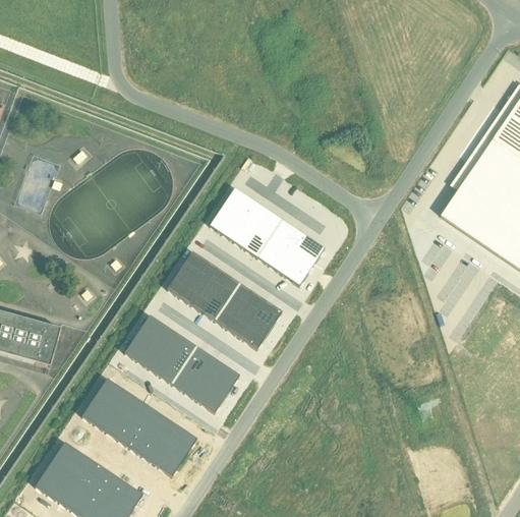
[(6,118),(9,102),(1,100),(0,107),(0,123),(1,124),(2,117),(6,118)]
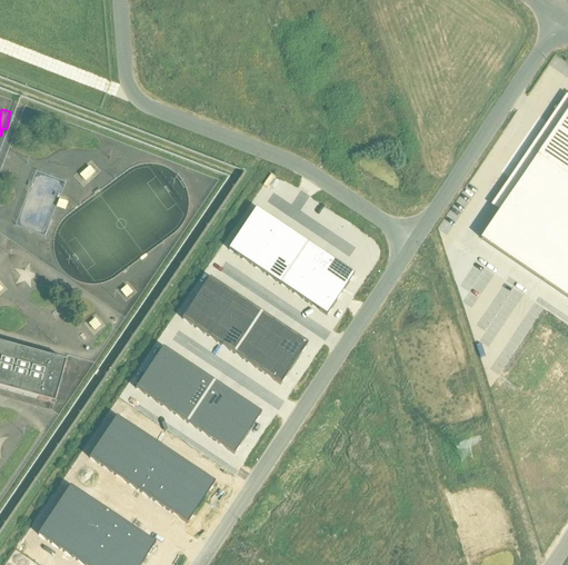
[(534,162),(502,209),(567,253),(567,111),(540,152),(534,162)]
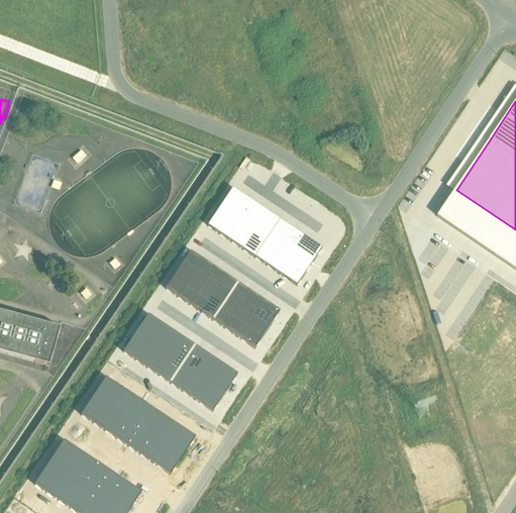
[(85,146),(76,154),(81,160),(90,152),(85,146)]
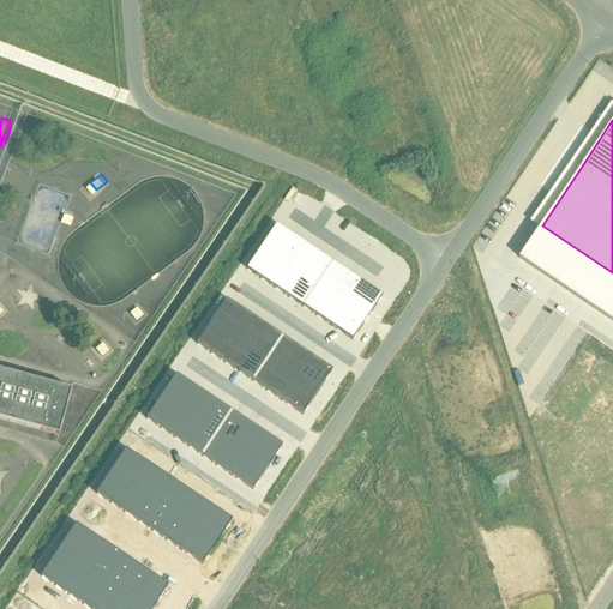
[(277,221),(247,265),(354,336),(383,291),(277,221)]
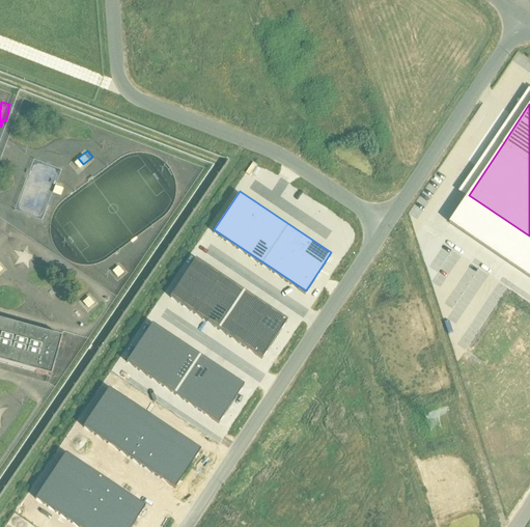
[(196,255),(171,294),(262,356),(288,316),(196,255)]
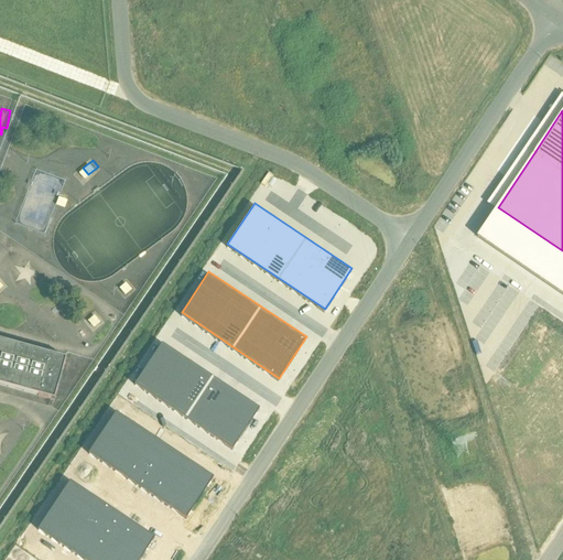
[(130,278),(123,283),(129,290),(136,286),(130,278)]
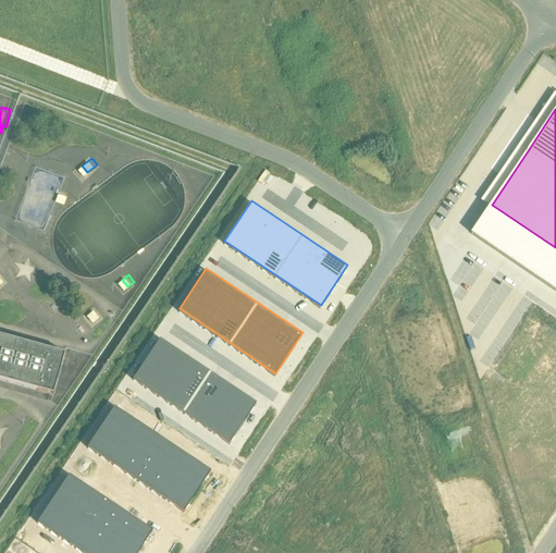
[(98,307),(91,312),(96,319),(102,315),(98,307)]
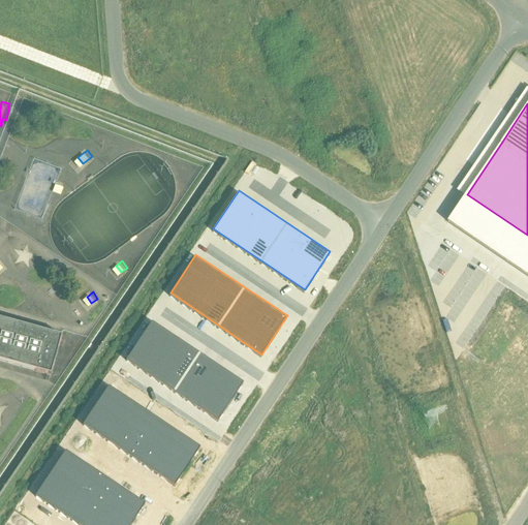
[(0,353),(49,368),(51,369),(55,352),(50,351),(52,346),(57,347),(61,332),(0,314),(0,353)]
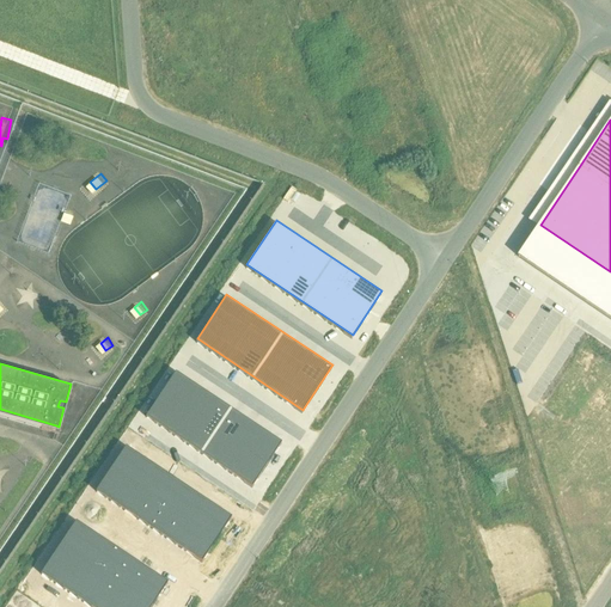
[(176,369),(147,414),(252,484),(282,440),(176,369)]
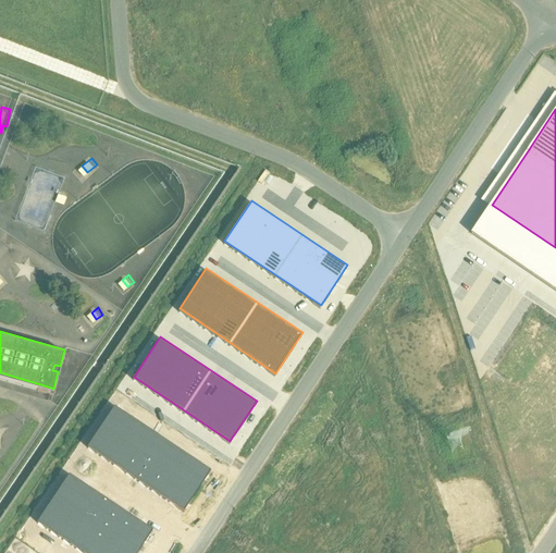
[(387,388),(375,406),(387,415),(394,406),(387,388)]
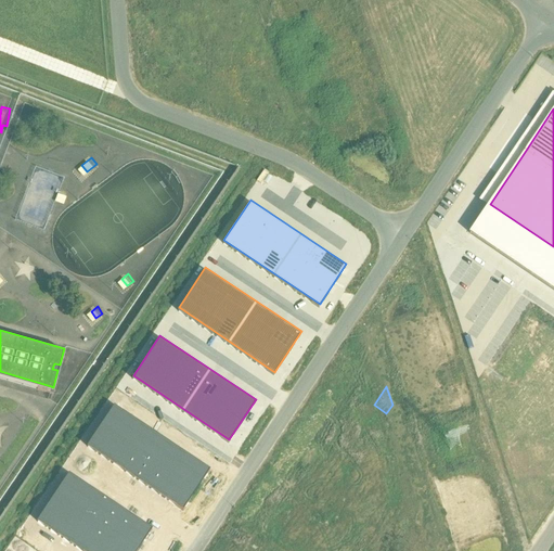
[(115,402),(88,443),(184,507),(210,466),(115,402)]
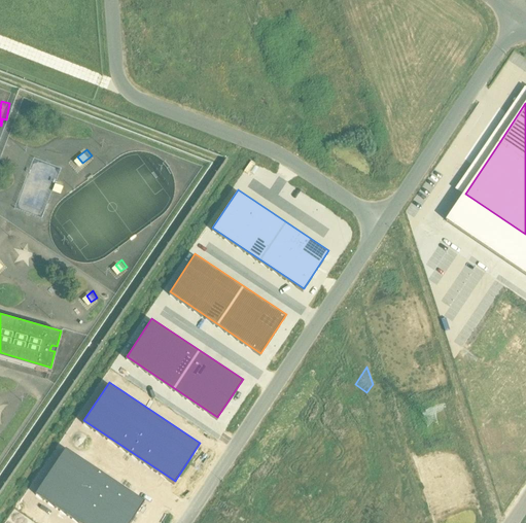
[(326,436),(317,449),(328,457),(338,444),(326,436)]
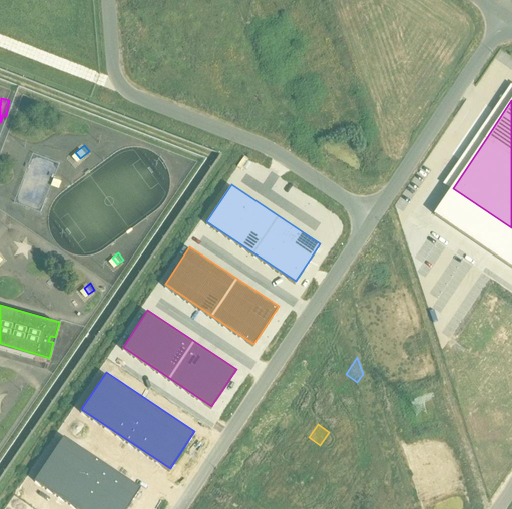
[(329,432),(320,445),(332,453),(341,440),(329,432)]
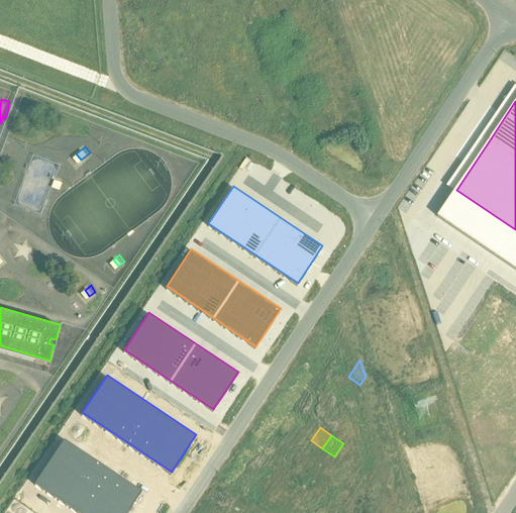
[(65,438),(35,482),(81,512),(126,512),(142,490),(65,438)]
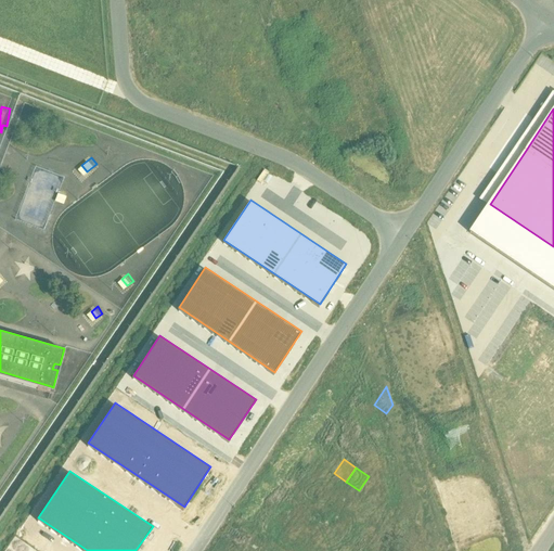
[(369,476),(359,490),(372,499),(382,484),(369,476)]
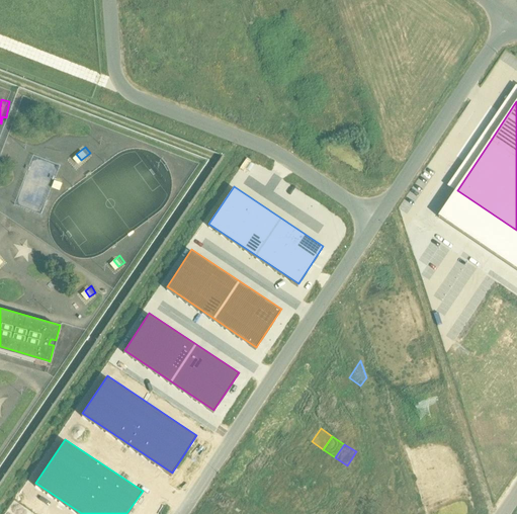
[(356,451),(347,465),(358,473),(367,459),(356,451)]
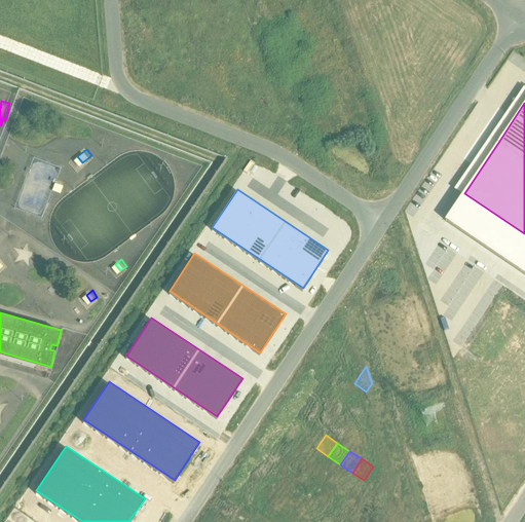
[(296,505),(287,519),(291,521),(301,521),(308,513),(296,505)]
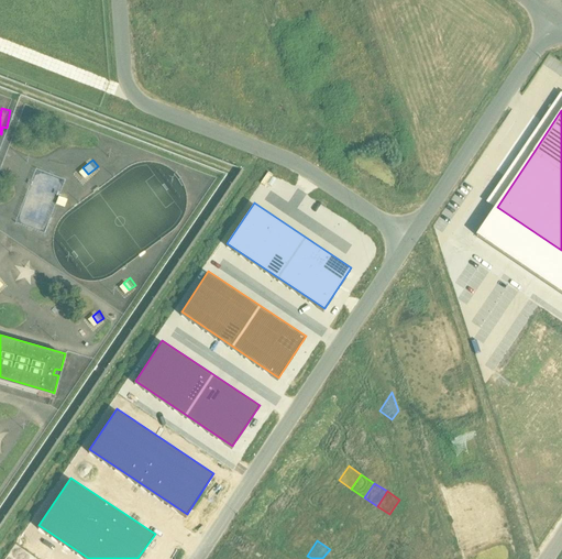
[(330,549),(322,558),(341,558),(342,558),(330,549)]
